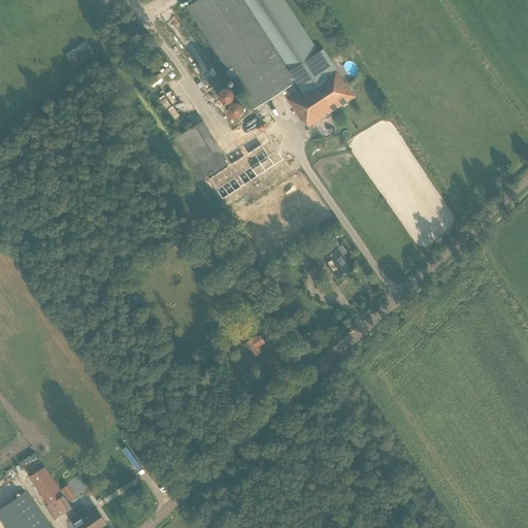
[(318,53),(283,0),(198,0),(187,7),(254,109),(297,81),(303,90),(288,100),(301,121),(303,120),(308,128),(356,97),(347,84),(343,86),(334,72),(335,70),(335,69),(323,50),(318,53)]
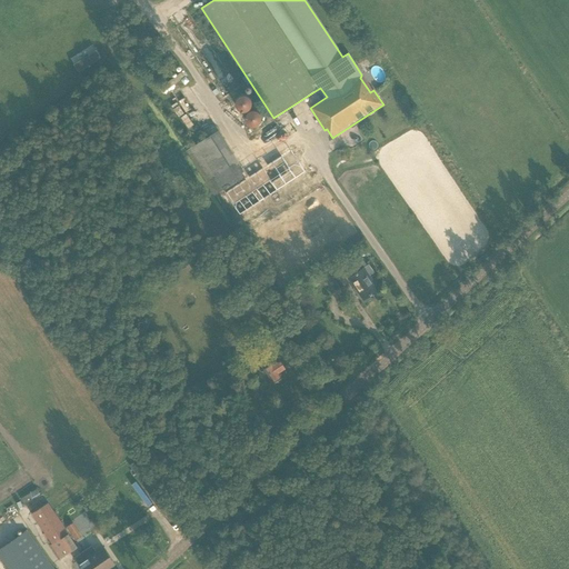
[(220,130),(190,149),(218,193),(248,175),(220,130)]
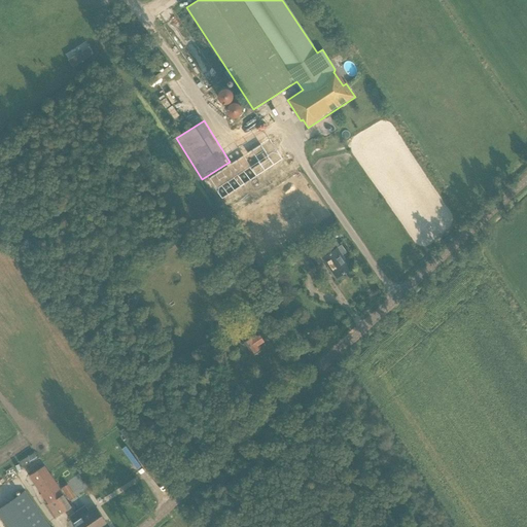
[(230,162),(202,179),(215,200),(276,163),(262,141),(230,162)]
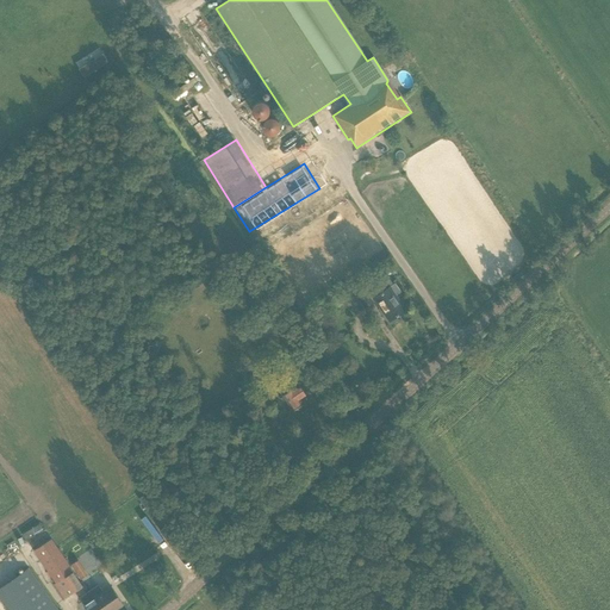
[(393,286),(390,281),(383,286),(381,284),(383,282),(379,278),(366,286),(369,291),(374,298),(374,299),(385,315),(383,316),(390,327),(399,321),(397,317),(406,311),(397,297),(402,293),(396,284),(393,286)]
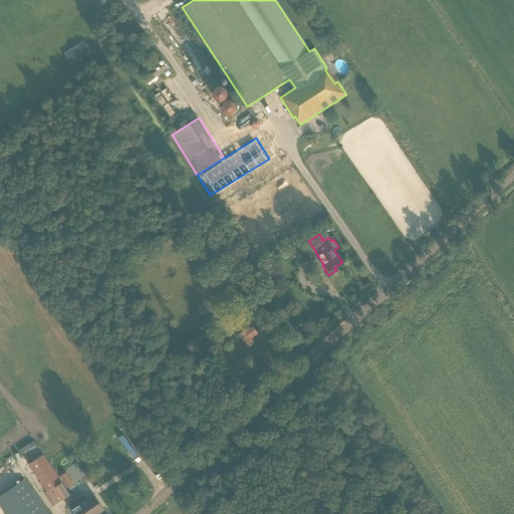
[(298,247),(308,261),(315,255),(305,242),(298,247)]
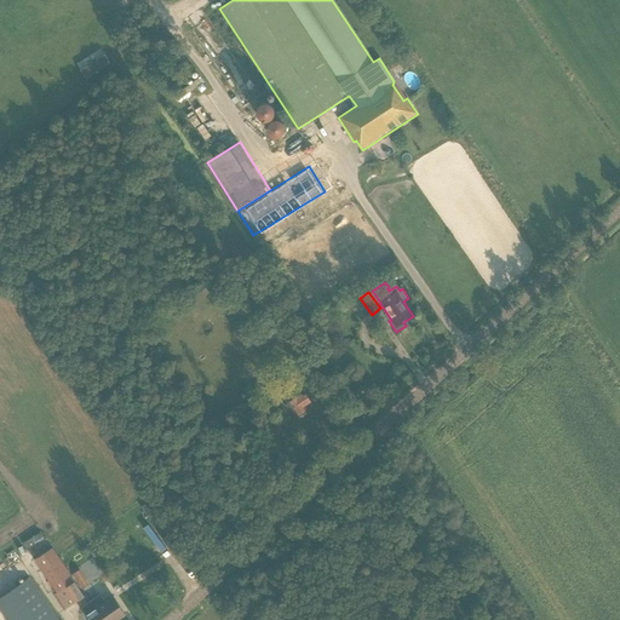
[(303,418),(306,415),(306,413),(308,412),(304,406),(311,401),(305,394),(299,383),(298,384),(297,380),(291,384),(293,388),(292,388),(298,396),(288,402),(298,418),(300,417),(303,418)]
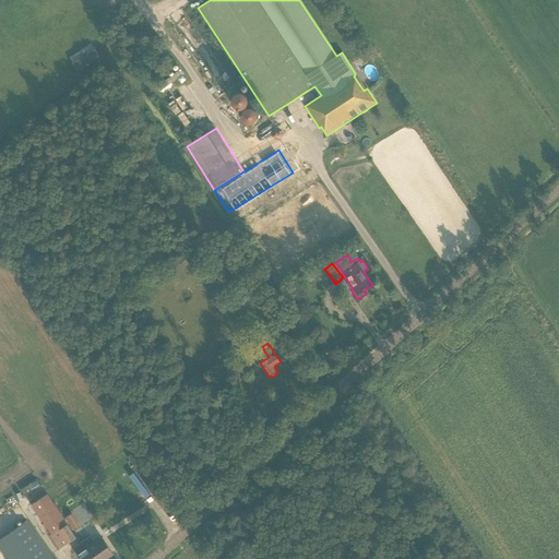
[(21,490),(24,496),(39,487),(36,482),(21,490)]
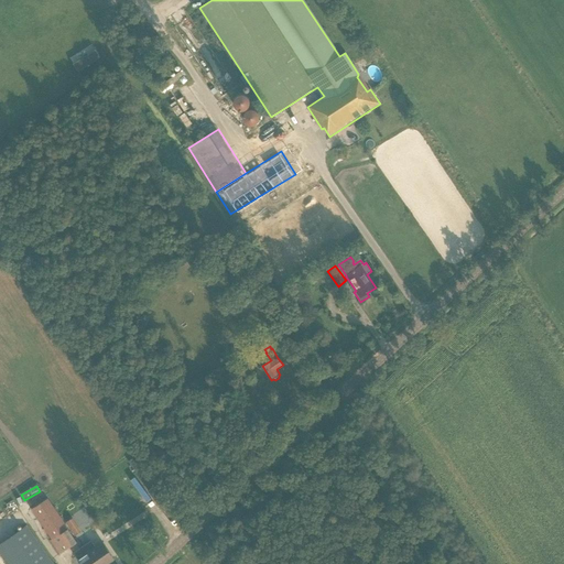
[(47,499),(32,510),(52,540),(51,541),(60,554),(76,542),(53,508),(47,499)]
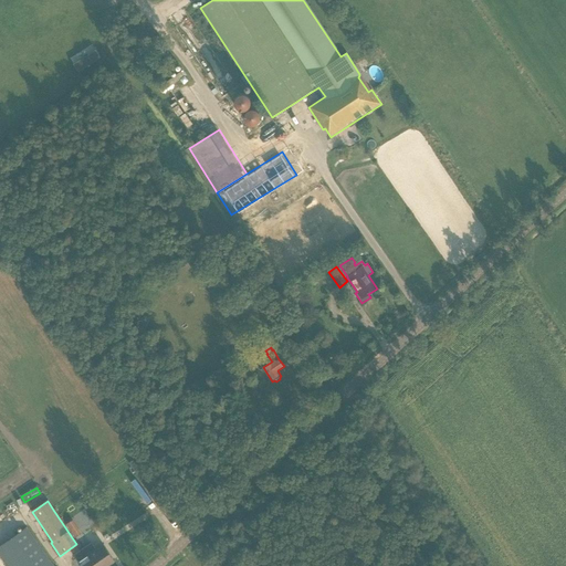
[(74,538),(82,533),(72,520),(65,524),(74,538)]
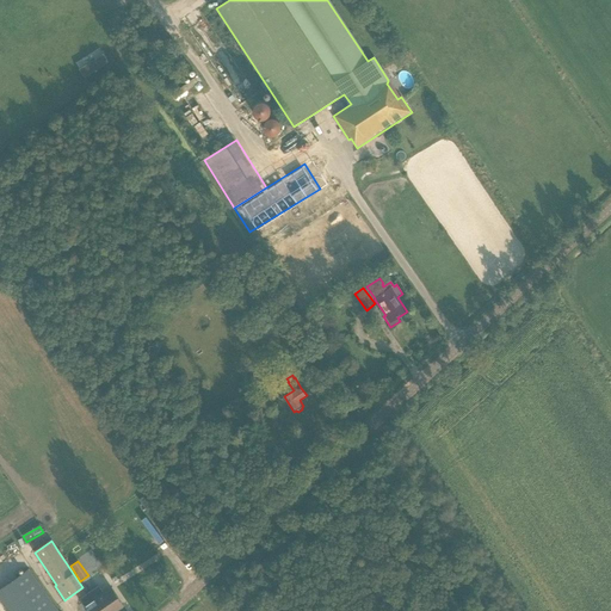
[(57,610),(45,592),(29,569),(0,590),(0,597),(10,610),(57,610)]
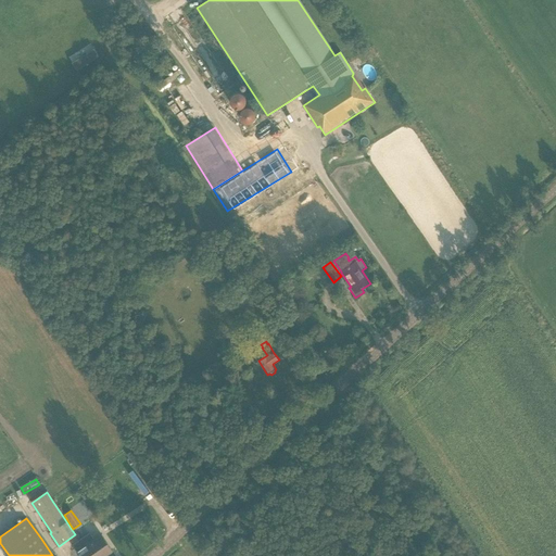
[(81,540),(83,542),(81,542),(92,555),(106,555),(113,552),(102,535),(95,541),(90,533),(81,540)]
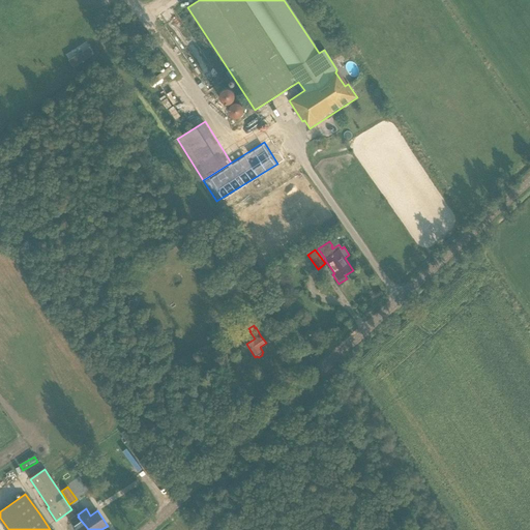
[(78,514),(69,520),(74,527),(75,529),(88,529),(78,517),(79,517),(78,514)]
